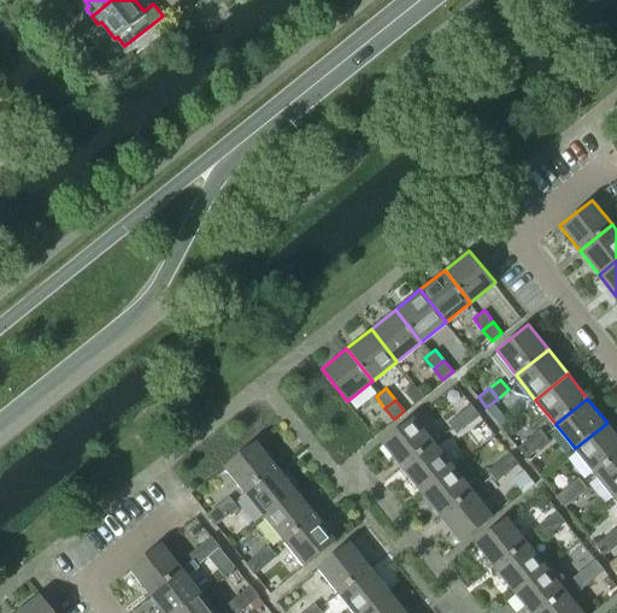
[(471,402),(459,412),(468,422),(480,413),(471,402)]
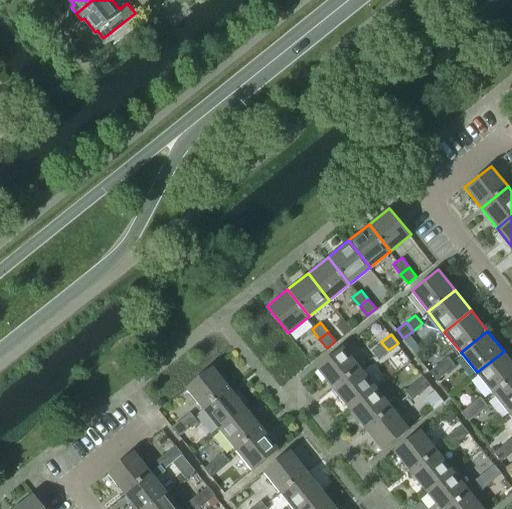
[(388,350),(381,342),(372,349),(379,358),(388,350)]
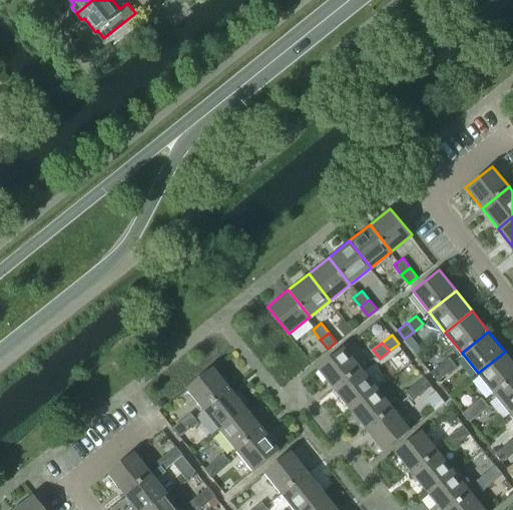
[(317,368),(334,389),(360,367),(344,346),(317,368)]
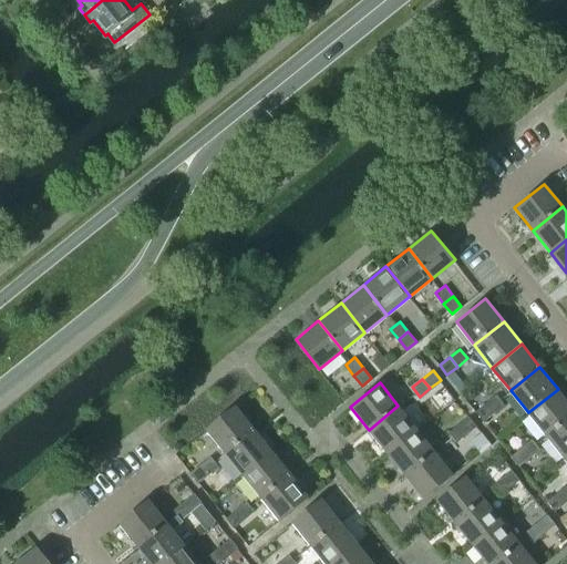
[(528,412),(546,436),(566,418),(566,400),(558,389),(528,412)]
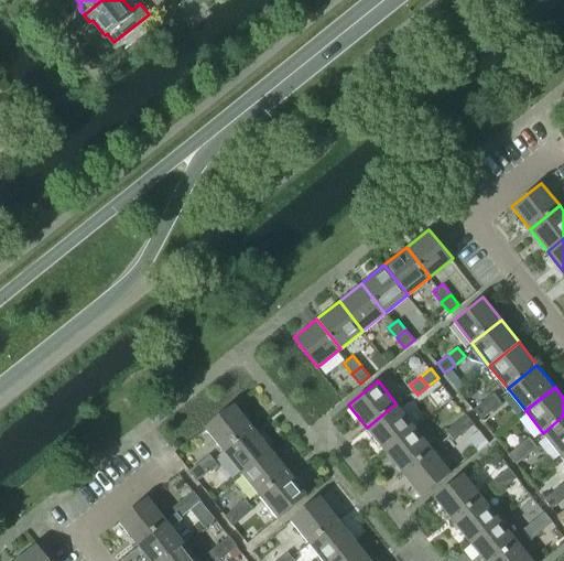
[(494,391),(483,400),(490,409),(501,401),(494,391)]
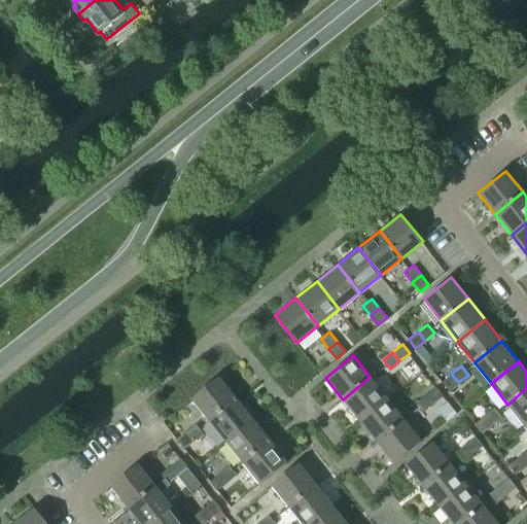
[(458,382),(451,374),(442,381),(449,390),(458,382)]
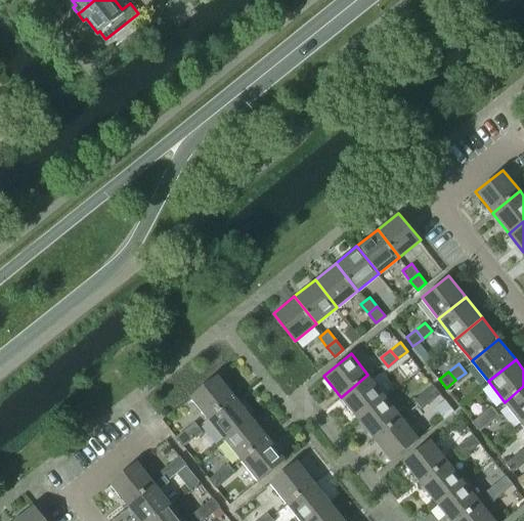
[(190,396),(208,418),(234,395),(218,374),(190,396)]
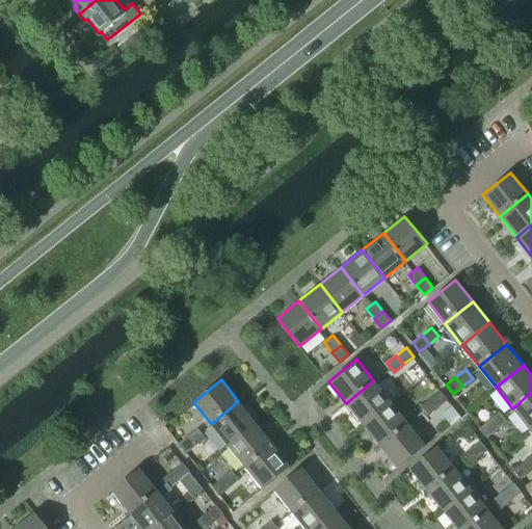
[(346,403),(363,424),(391,402),(373,380),(346,403)]
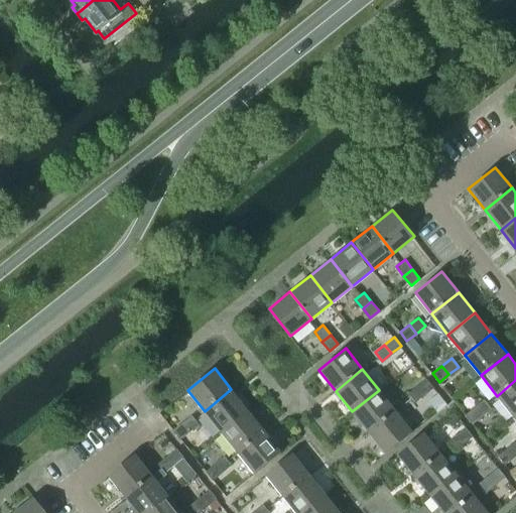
[(426,378),(417,385),(424,394),(433,387),(426,378)]
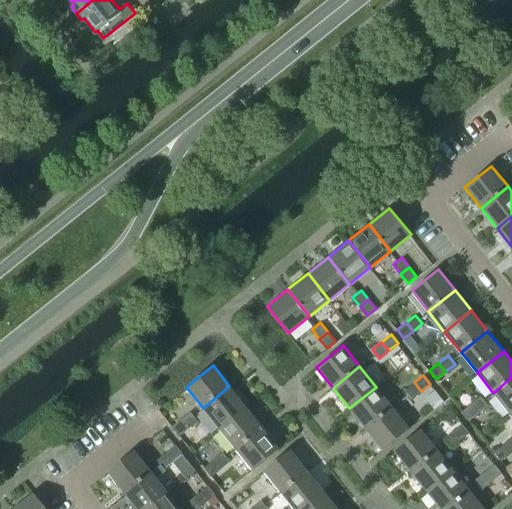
[(511,377),(493,393),(509,413),(511,410),(511,377)]
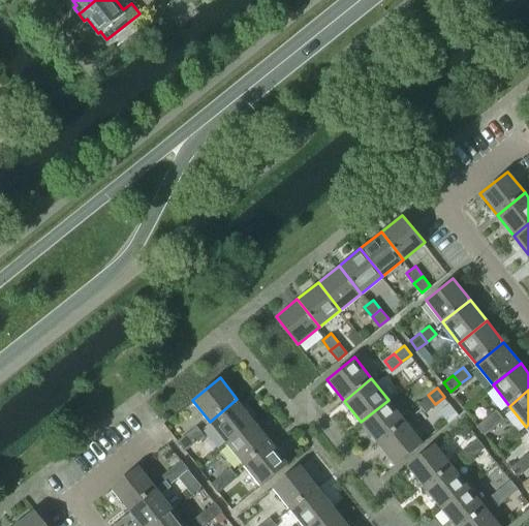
[(435,404),(428,395),(417,403),(425,411),(435,404)]
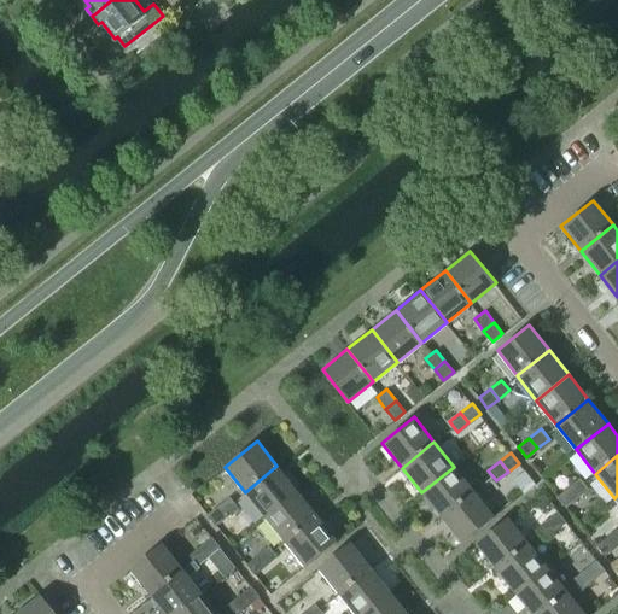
[(245,492),(264,516),(297,491),(277,466),(245,492)]
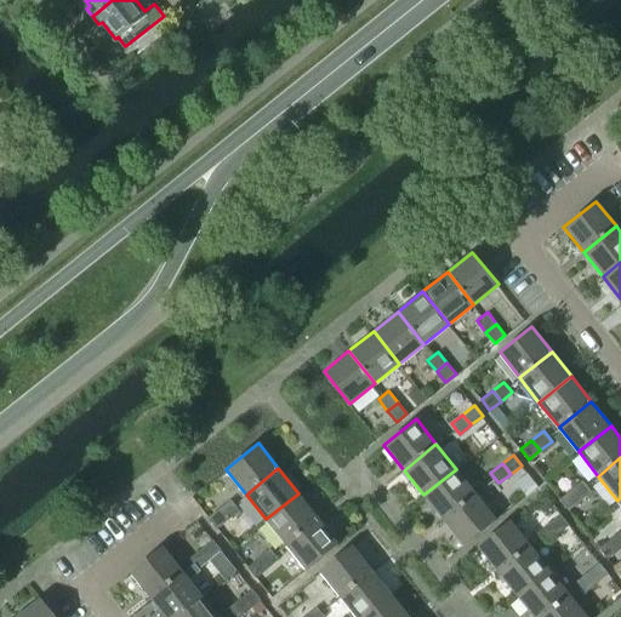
[(423,495),(443,519),(476,493),(456,469),(423,495)]
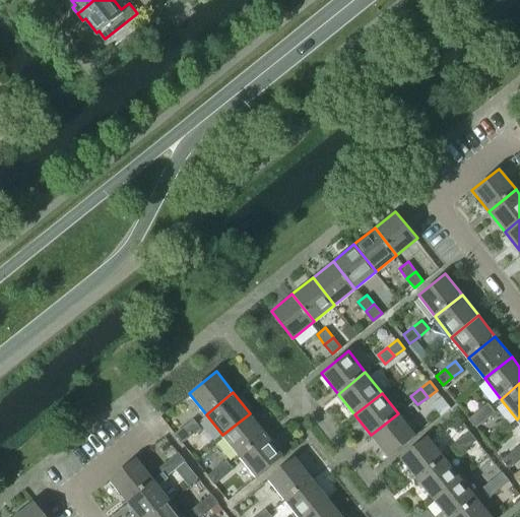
[(488,402),(478,409),(485,418),(495,411),(488,402)]
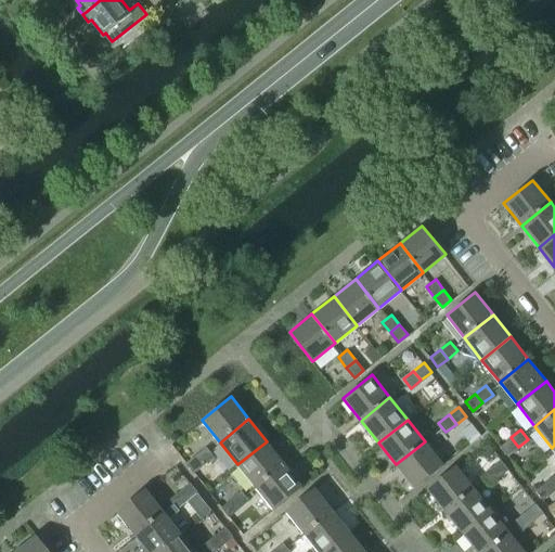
[(518,447),(511,437),(501,446),(507,454),(518,447)]
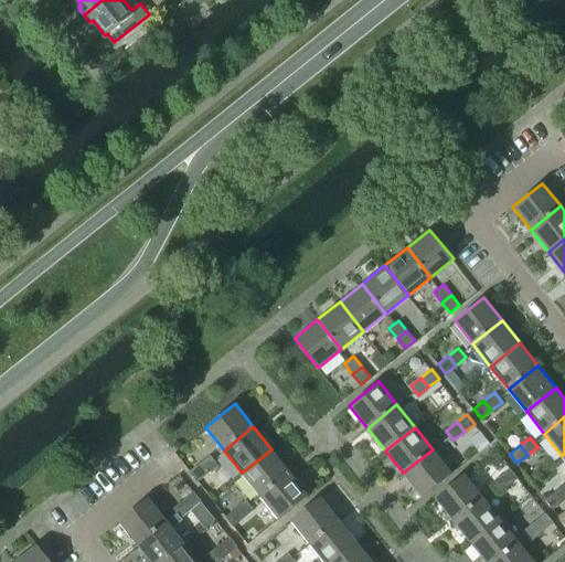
[(242,473),(259,496),(289,472),(272,449),(242,473)]
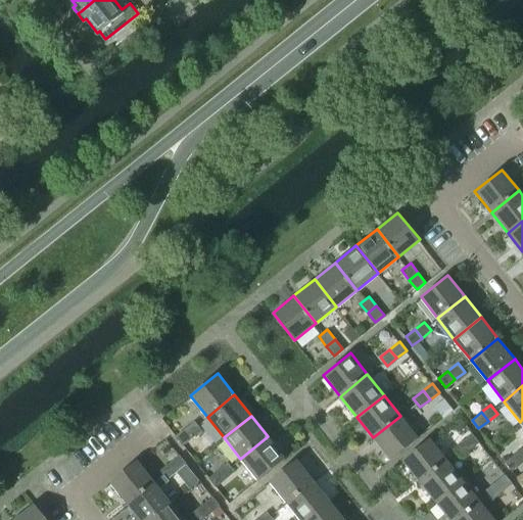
[(400,416),(373,437),(390,459),(418,437),(400,416)]
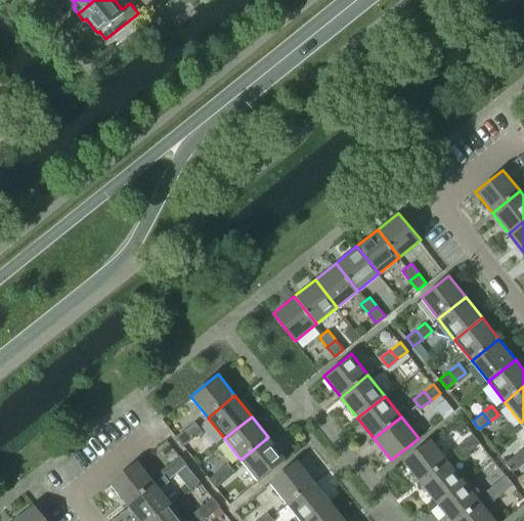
[(194,421),(184,428),(191,437),(202,430),(194,421)]
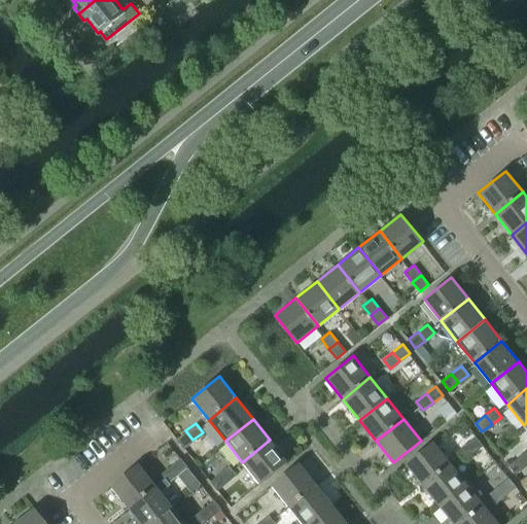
[(192,440),(185,430),(176,439),(183,447),(192,440)]
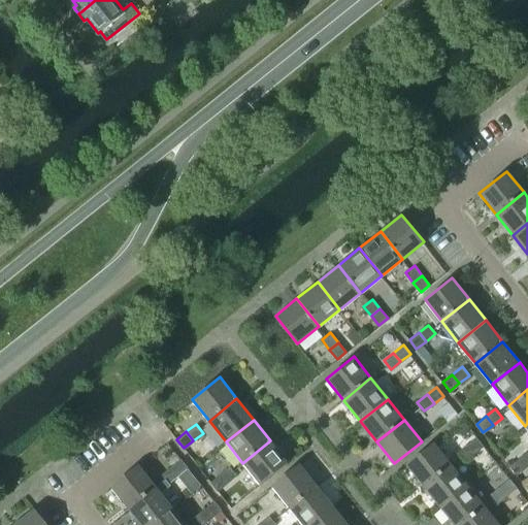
[(475,436),(466,444),(473,453),(483,446),(475,436)]
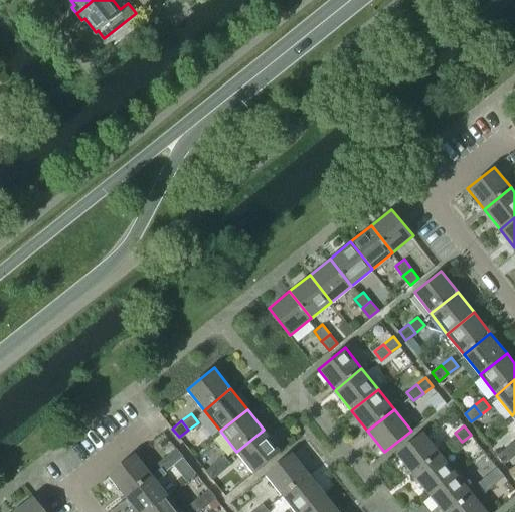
[(264,430),(236,452),(253,472),(281,451),(264,430)]
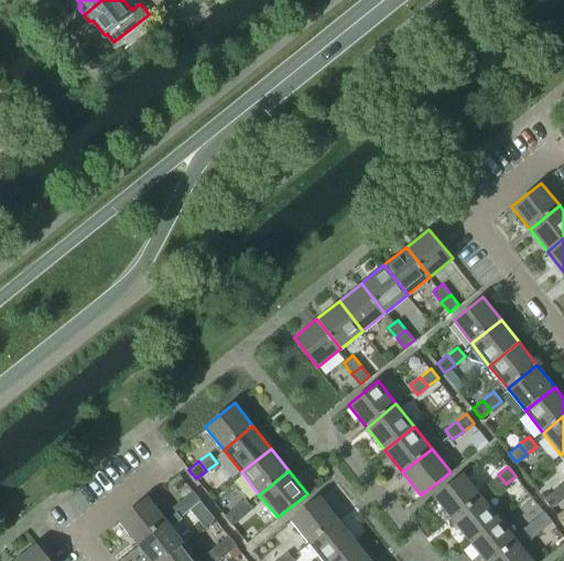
[(433,497),(452,519),(481,496),(463,473),(433,497)]
